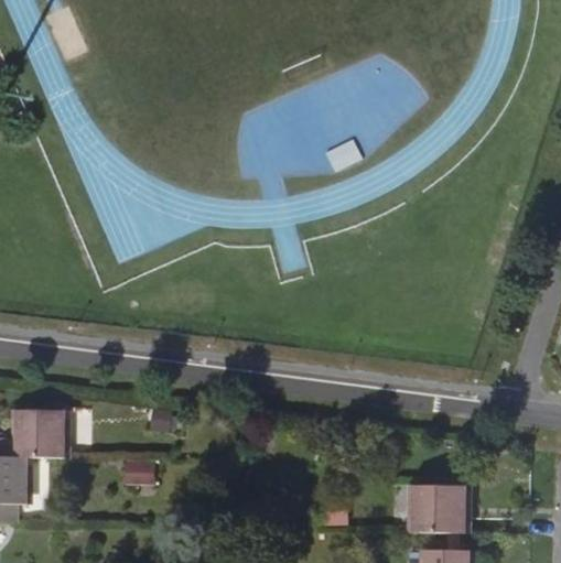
[(0,456),(28,456),(63,457),(64,410),(18,409),(17,436),(0,436),(0,456)]
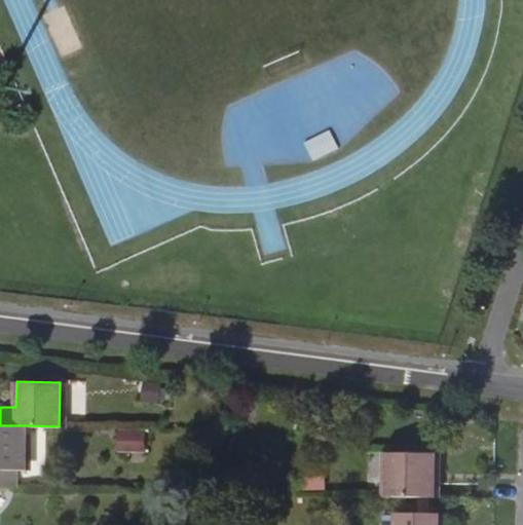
[(0,486),(14,487),(14,470),(25,470),(26,425),(0,425),(0,486)]
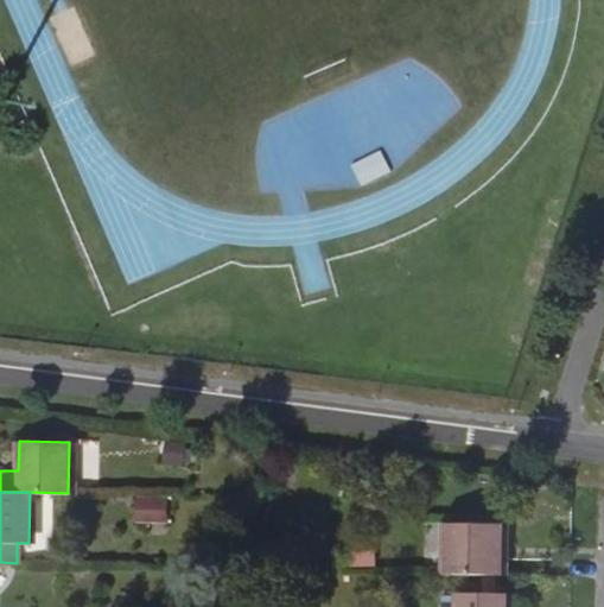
[(440,556),(442,519),(424,519),(424,556),(440,556)]
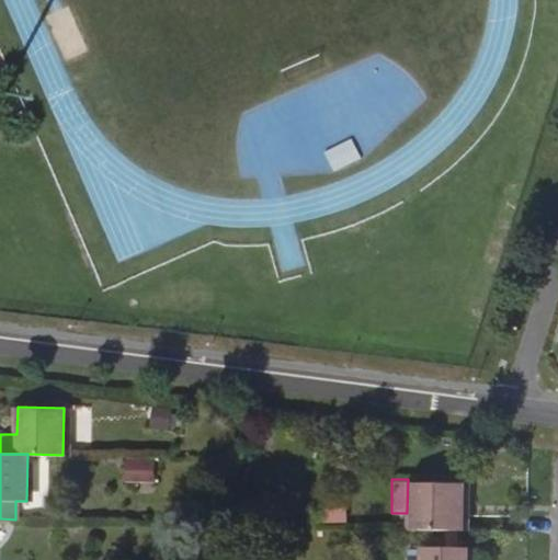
[(411,529),(463,530),(463,483),(412,483),(411,529)]
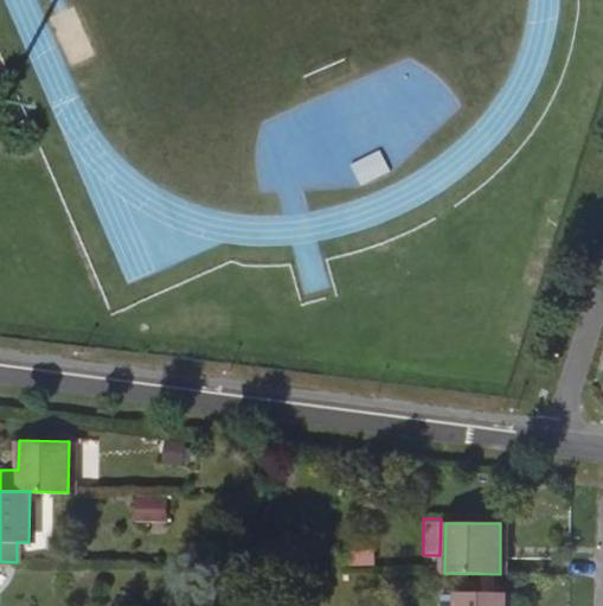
[(504,605),(505,592),(441,592),(441,605),(504,605)]
